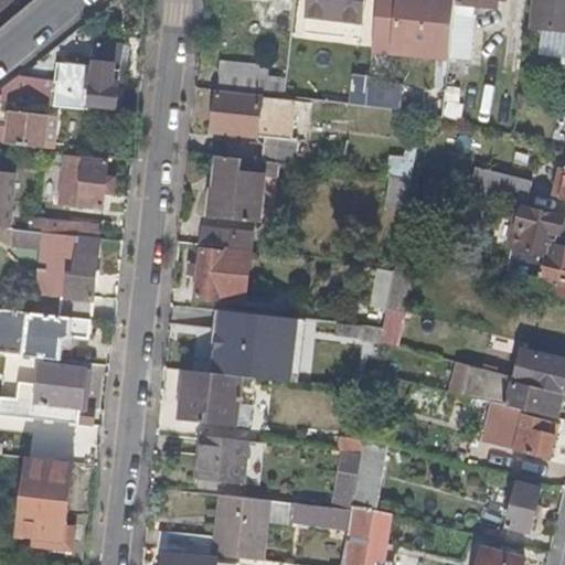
[(359,22),(361,0),(307,0),(306,17),(359,22)]
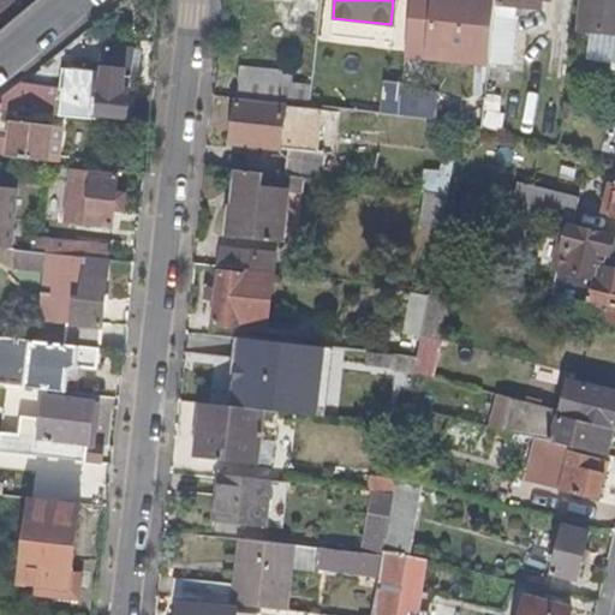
[(548,1),(548,0),(497,0),(497,6),(509,7),(519,9),(527,10),(538,12),(541,0),(548,1)]
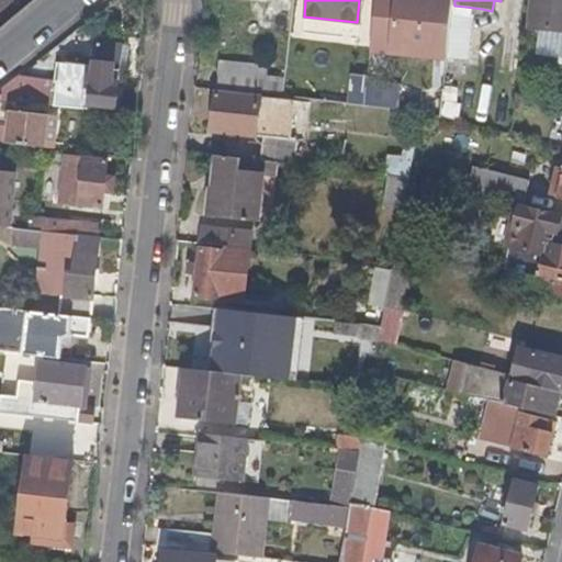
[(561,0),(531,0),(529,29),(547,32),(561,33),(561,0)]
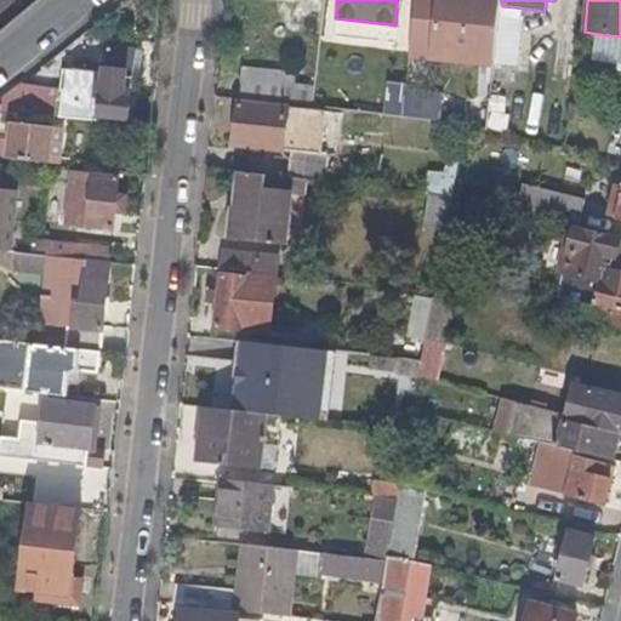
[(512,27),(514,7),(502,6),(500,5),(497,24),(496,30),(505,33),(507,26),(512,27)]
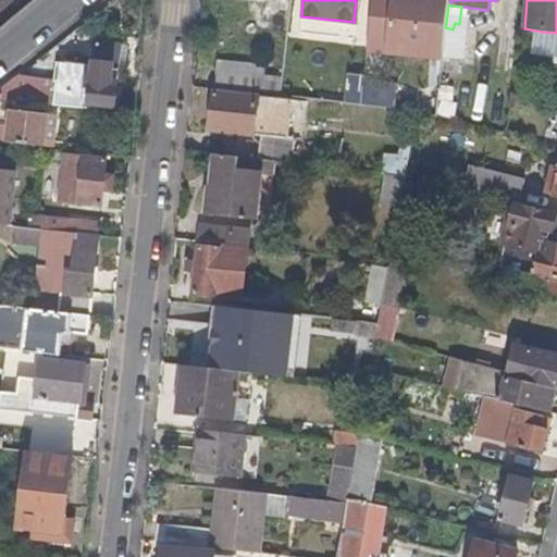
[(457,41),(459,24),(455,23),(453,29),(445,27),(444,45),(457,46),(457,41)]
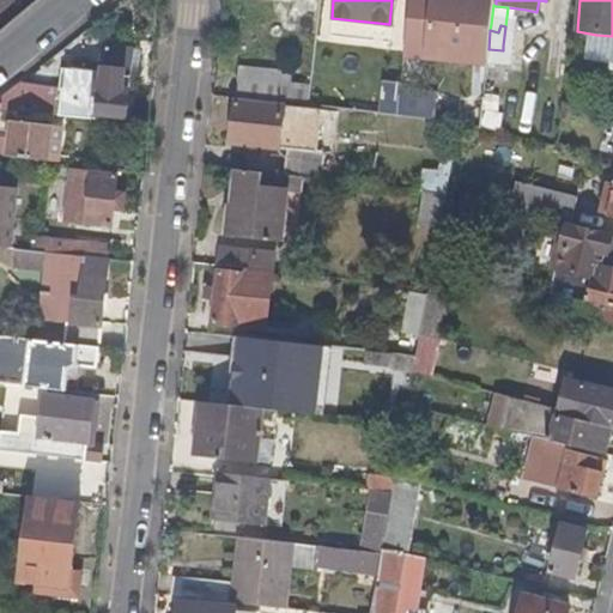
[(612,65),(612,36),(596,35),(593,62),(612,65)]
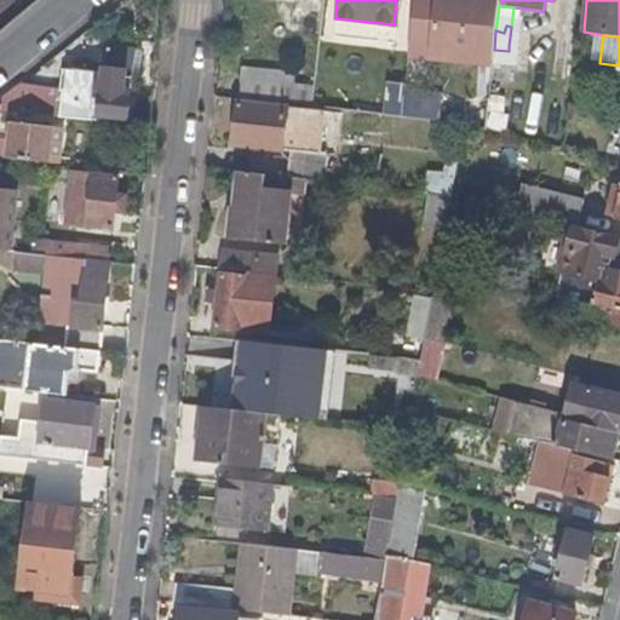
[(130,97),(135,50),(108,46),(104,73),(104,82),(97,81),(96,93),(96,96),(102,97),(99,115),(127,119),(127,116),(130,97)]
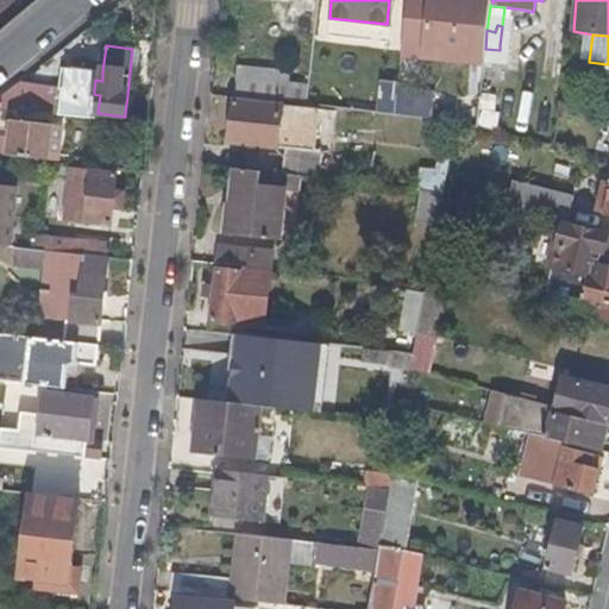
[(306,105),(308,85),(288,82),(289,76),(280,74),(280,70),(238,64),(234,96),(282,101),(306,105)]
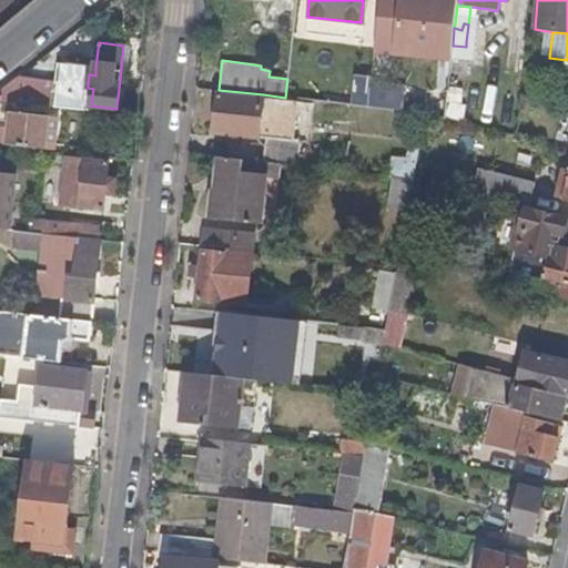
[(88,85),(89,74),(95,75),(95,67),(61,63),(59,82),(88,85)]
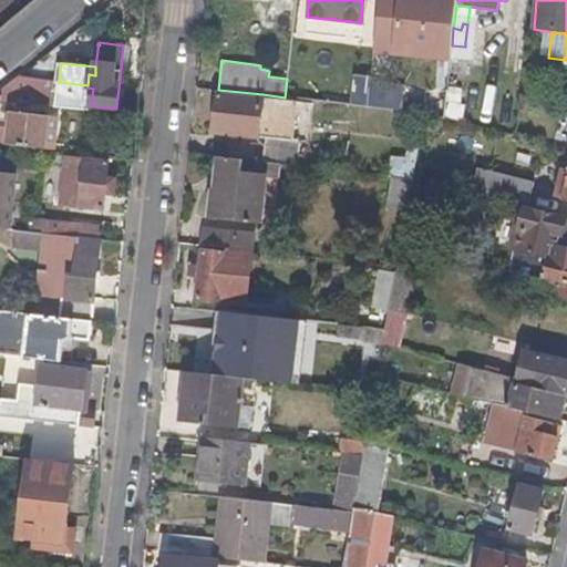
[(55,102),(58,82),(18,78),(0,92),(0,103),(55,107),(55,102)]
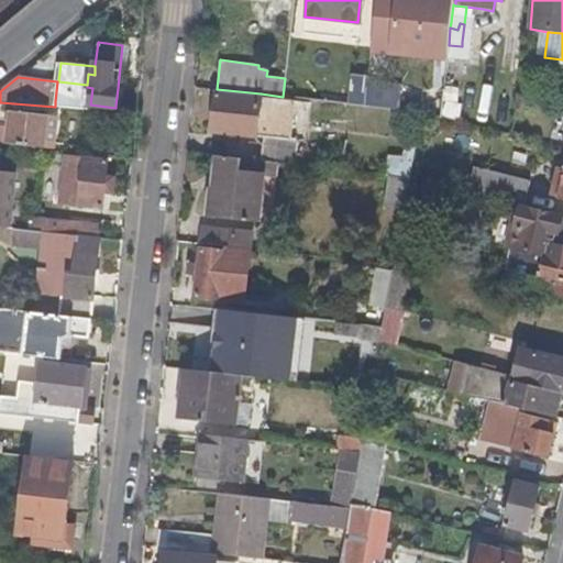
[(90,105),(92,88),(87,87),(87,85),(58,81),(57,81),(55,101),(90,105)]
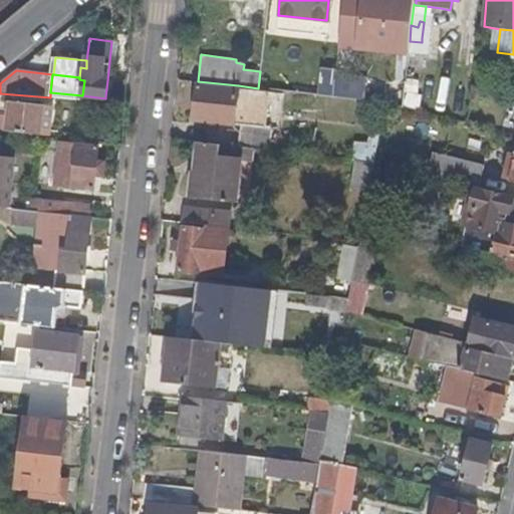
[(362,100),(364,79),(334,75),(332,96),(362,100)]
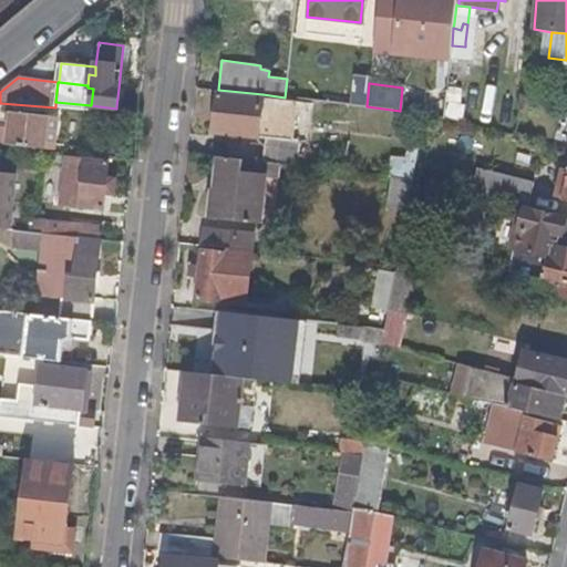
[(294,141),(298,99),(285,98),(263,94),(259,98),(257,98),(240,95),(217,93),(214,132),(233,134),(239,134),(265,137),(294,141)]
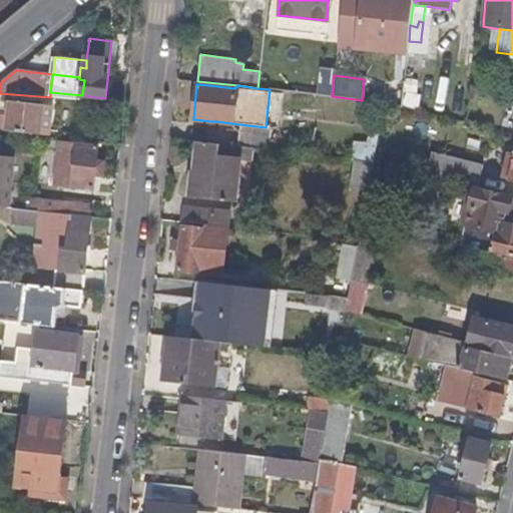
[(393,127),(396,119),(398,111),(399,106),(384,102),(378,135),(378,136),(381,135),(385,136),(388,137),(392,137),(393,127)]
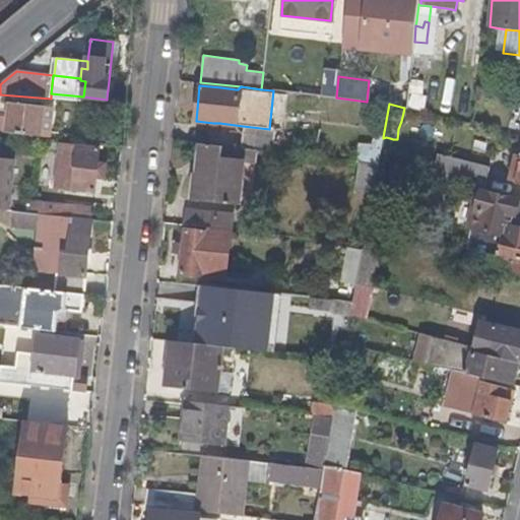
[(51,138),(53,114),(44,113),(40,112),(9,108),(6,133),(40,137),(51,138)]
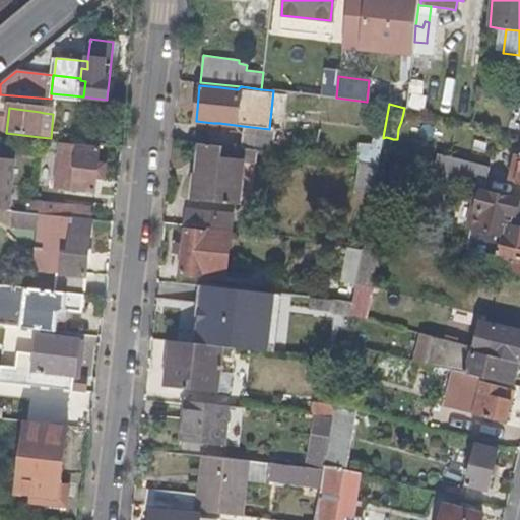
[(272,152),(275,129),(269,129),(243,126),(241,148),(259,150),(272,152)]
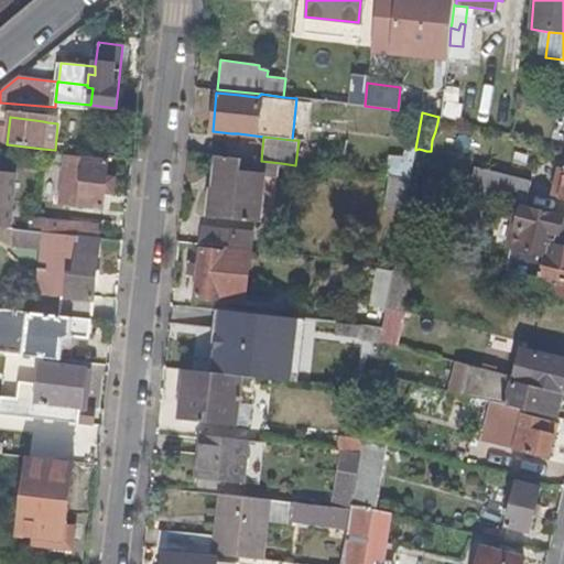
[(424,169),(426,151),(423,150),(419,149),(415,150),(412,166),(424,169)]
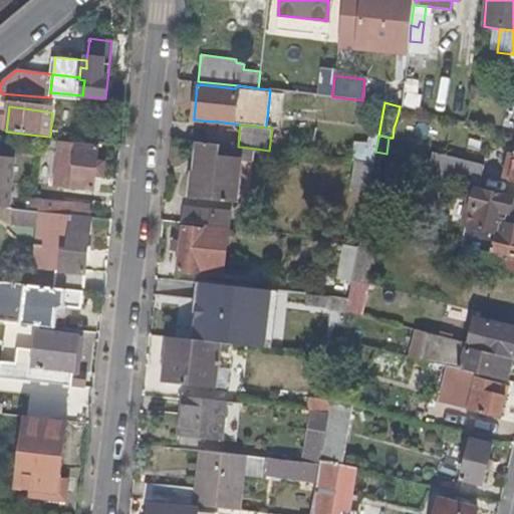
[(103,172),(104,160),(97,160),(98,147),(58,143),(56,161),(73,163),(70,187),(94,190),(96,171),(103,172)]
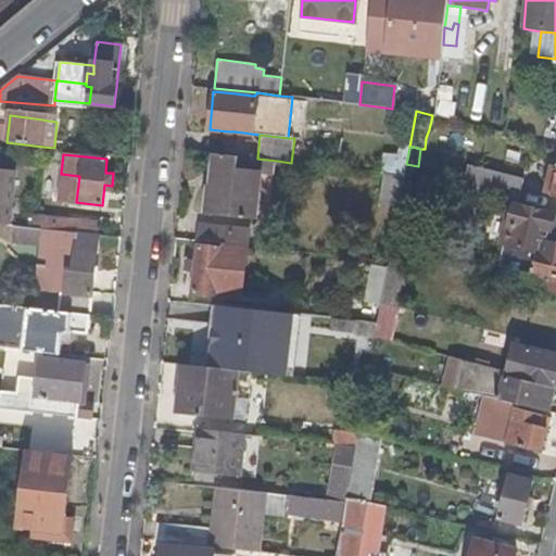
[(256,218),(262,173),(276,174),(277,161),(257,159),(216,154),(212,187),(209,188),(206,211),(226,213),(229,213),(234,215),(245,217),(256,218)]
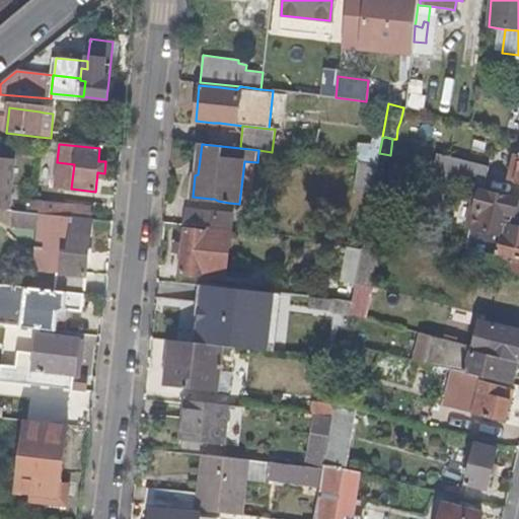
[(478,189),(484,167),(432,155),(428,176),(470,187),(478,189)]
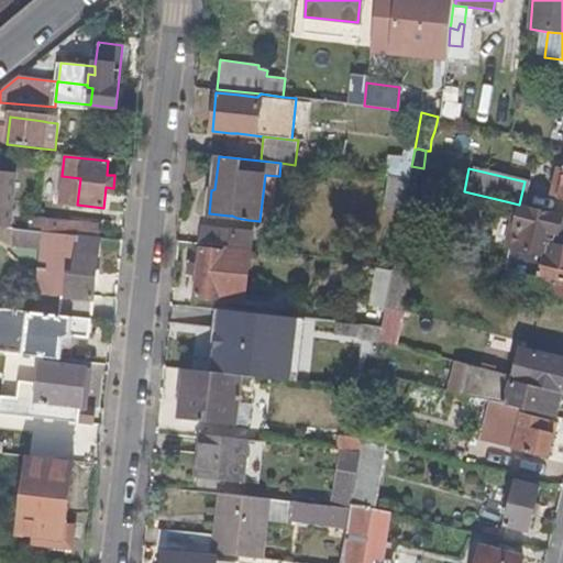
[(0,227),(13,229),(19,174),(0,170),(0,227)]
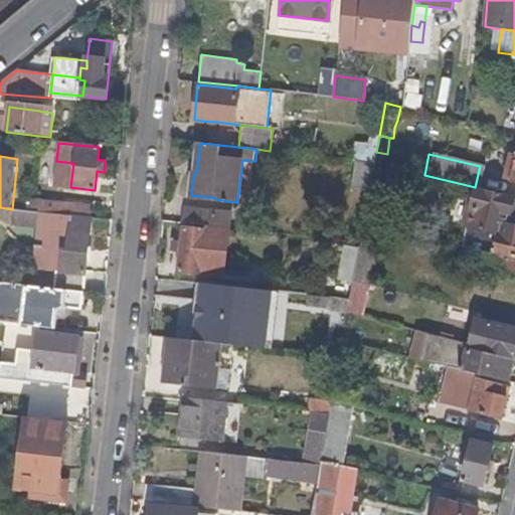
[(70,187),(73,163),(56,161),(54,185),(70,187)]
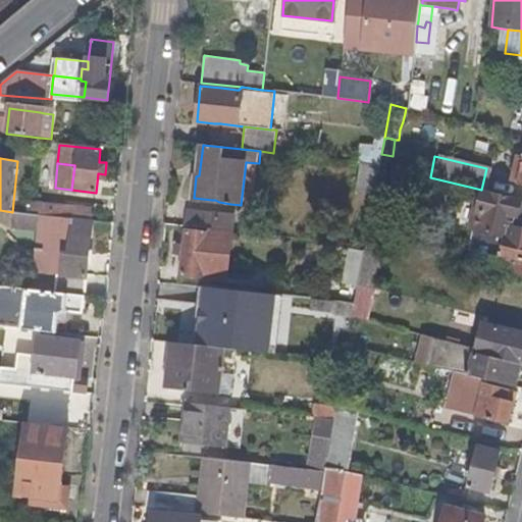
[(383,198),(388,171),(379,169),(374,196),(383,198)]
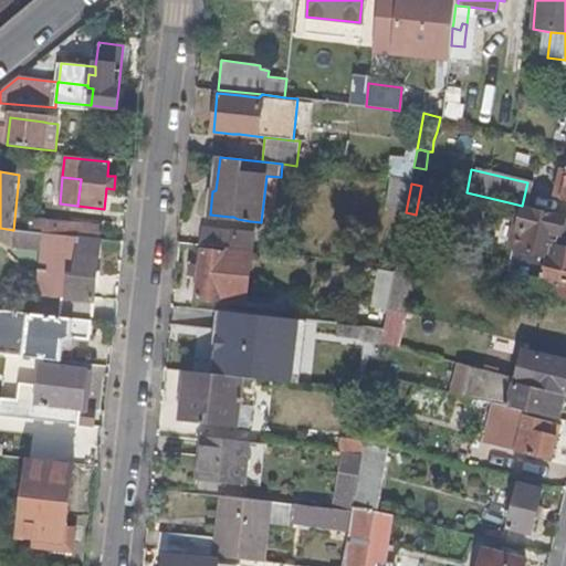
[(512,249),(522,206),(513,203),(511,218),(504,248),(512,249)]
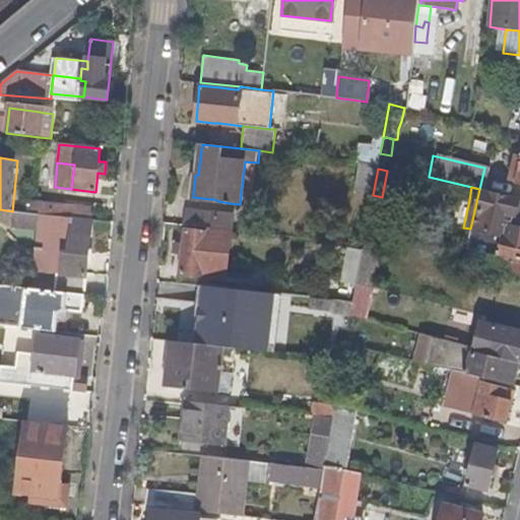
[(519,229),(509,226),(516,198),(479,189),(470,229),(502,237),(500,248),(500,249),(498,256),(514,259),(519,260),(519,229)]
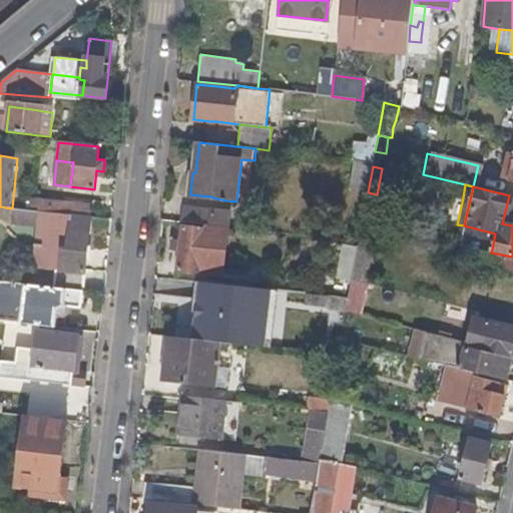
[(90,216),(91,205),(51,201),(50,212),(90,216)]
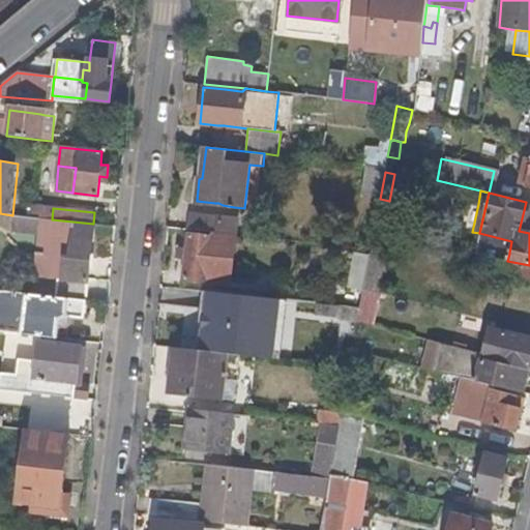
[(218,233),(221,217),(210,216),(192,214),(190,217),(189,230),(218,233)]
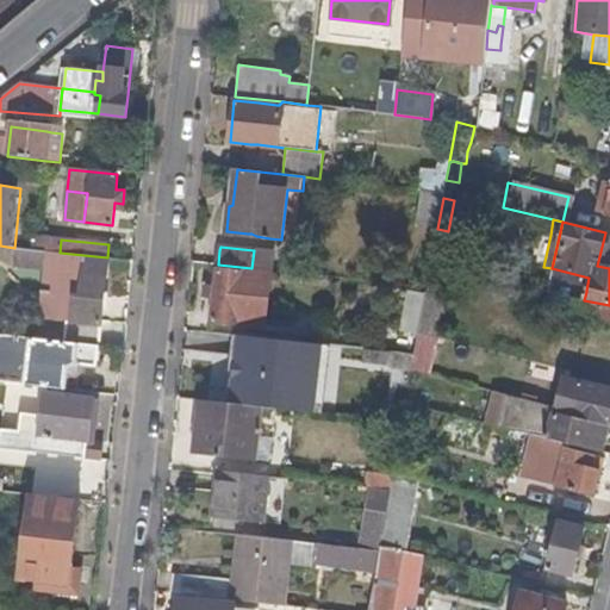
[(48,271),(49,251),(37,250),(17,249),(14,266),(48,271)]
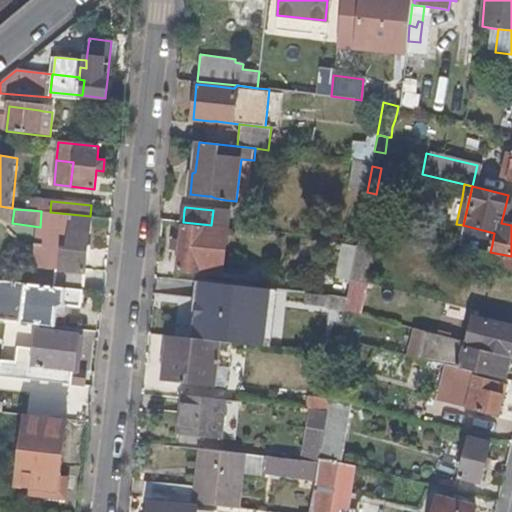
[(83,290),(87,253),(91,216),(90,216),(50,212),(43,212),(41,211),(40,227),(50,228),(49,246),(38,245),(35,269),(54,271),(53,287),(83,290)]
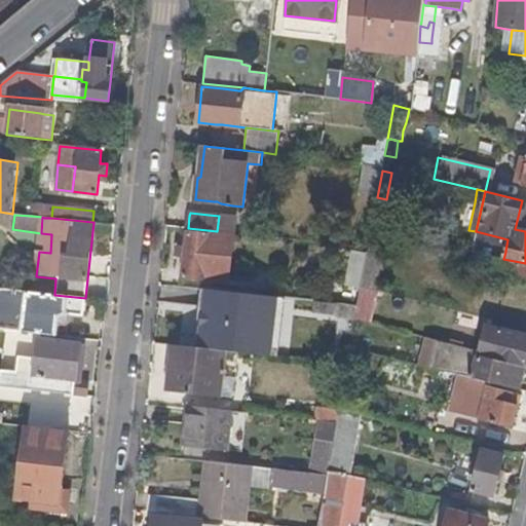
[(378,292),(389,232),(371,227),(367,248),(366,257),(360,288),(378,292)]
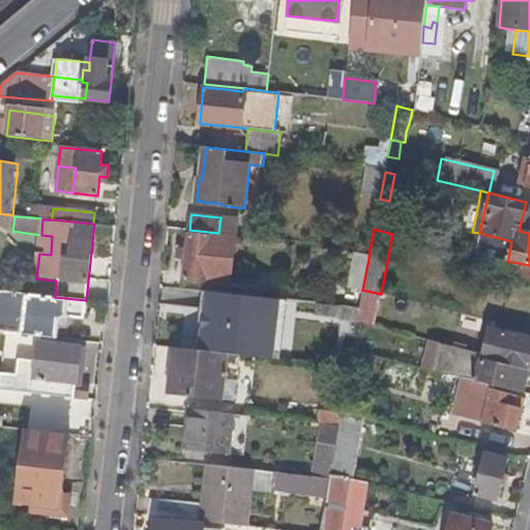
[(229,284),(236,235),(218,233),(217,238),(188,234),(188,240),(187,246),(185,257),(183,277),(229,284)]
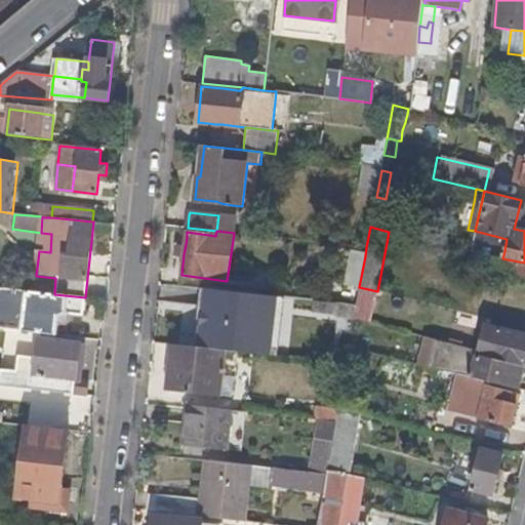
[(50,252),(51,234),(41,233),(39,251),(50,252)]
